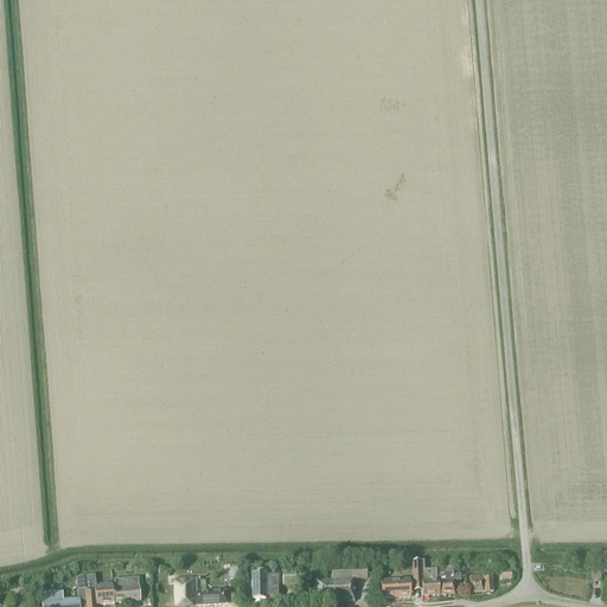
[(435,572),(425,572),(423,562),(411,563),(413,587),(421,587),(422,598),(439,596),(438,582),(436,582),(435,572)]
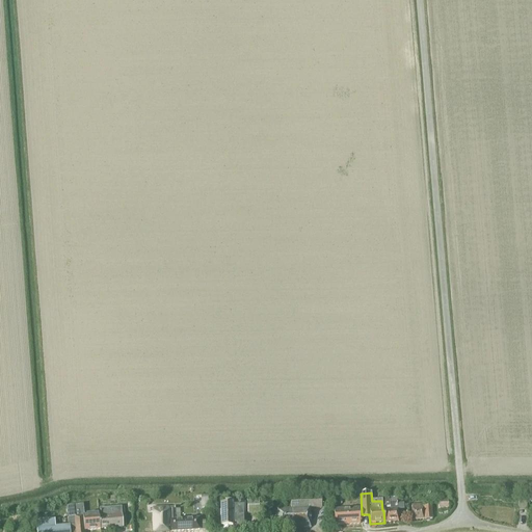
[(448,508),(447,501),(447,497),(441,497),(442,502),(439,502),(439,509),(448,508)]
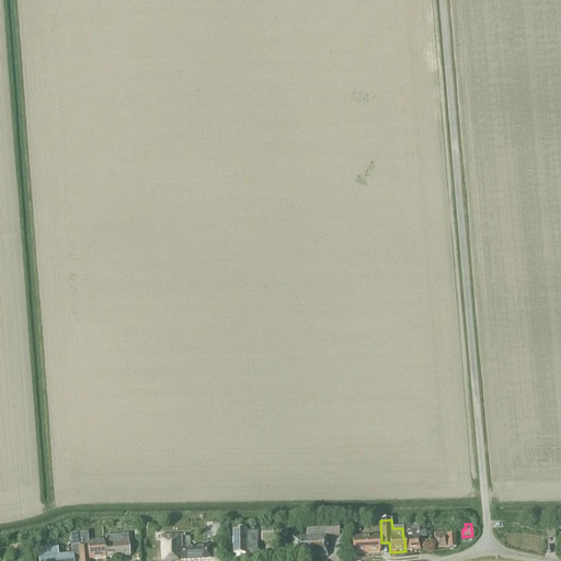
[(327,536),(339,536),(339,526),(306,527),(306,537),(292,538),(293,559),(327,558),(327,536)]
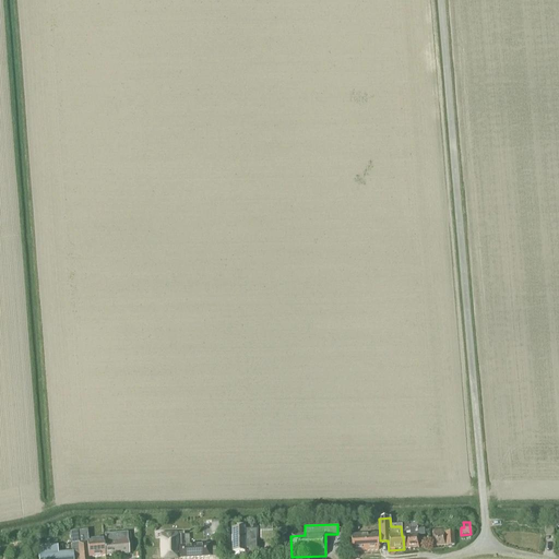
[(258,552),(257,531),(246,531),(246,525),(236,525),(236,531),(232,531),(232,554),(244,554),(244,552),(258,552)]
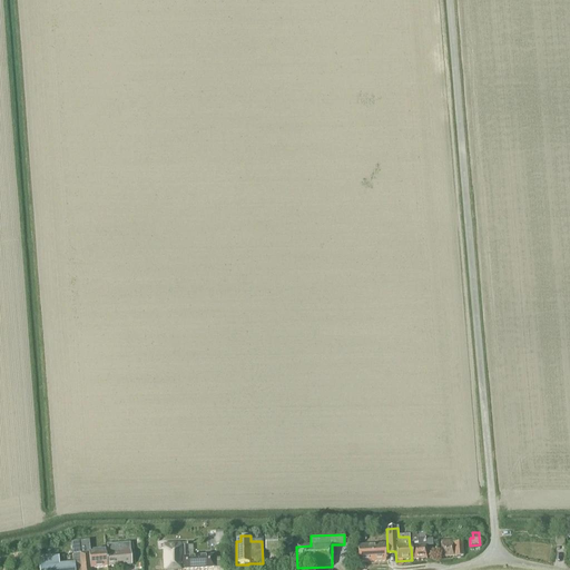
[(277,551),(277,536),(265,536),(265,551),(277,551)]
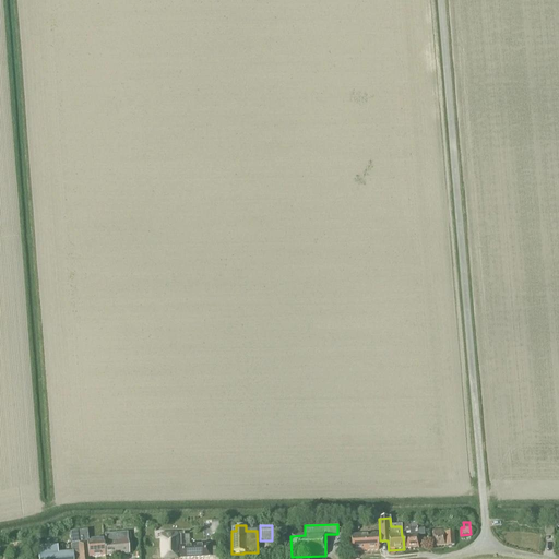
[(417,536),(424,535),(423,531),(416,531),(416,525),(404,525),(404,533),(405,549),(418,548),(417,536)]
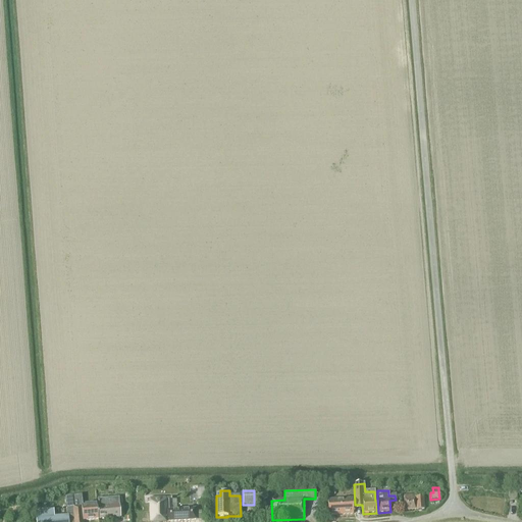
[(404,511),(423,510),(423,498),(414,498),(414,496),(403,497),(404,511)]
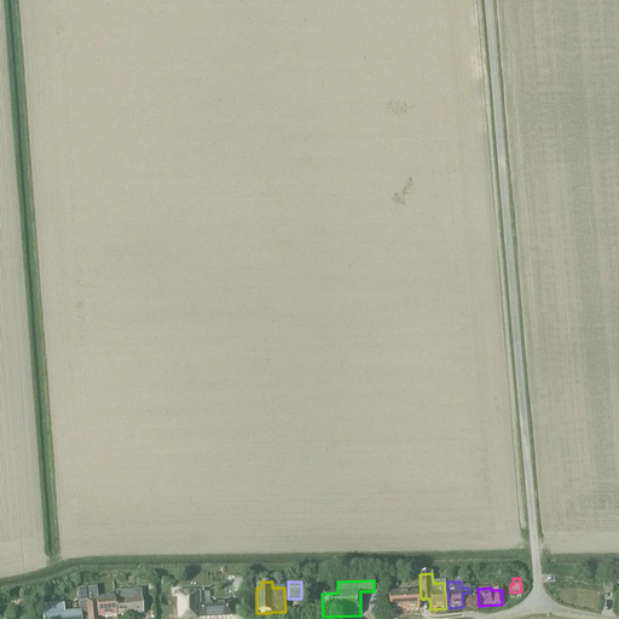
[(116,617),(115,602),(115,600),(97,601),(96,590),(85,591),(85,599),(79,599),(80,613),(64,614),(63,606),(55,606),(55,608),(41,609),(41,618),(97,618),(98,618),(116,617)]
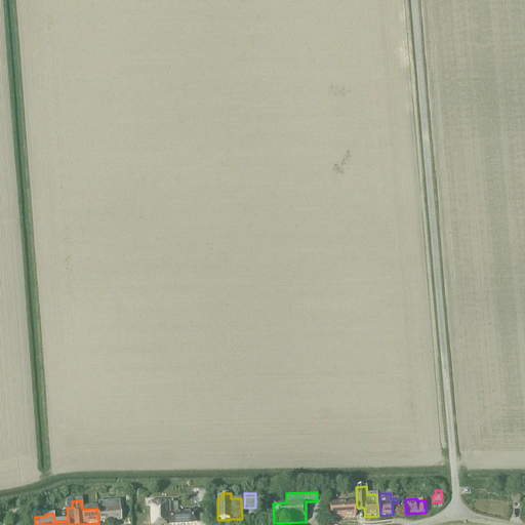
[(98,523),(121,521),(119,501),(97,503),(98,511),(97,511),(98,523)]
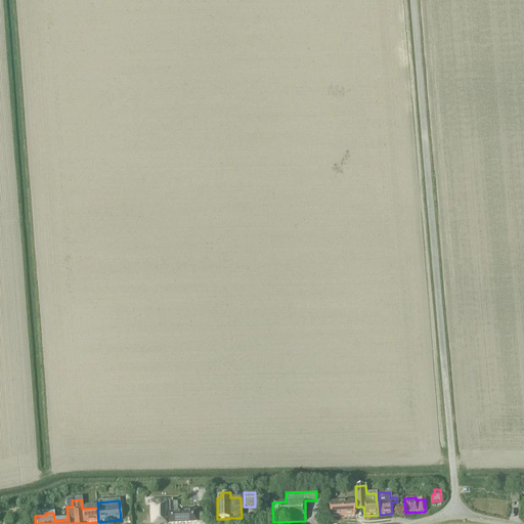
[(203,514),(197,514),(195,511),(172,513),(172,500),(149,501),(150,523),(169,523),(203,522),(203,514)]
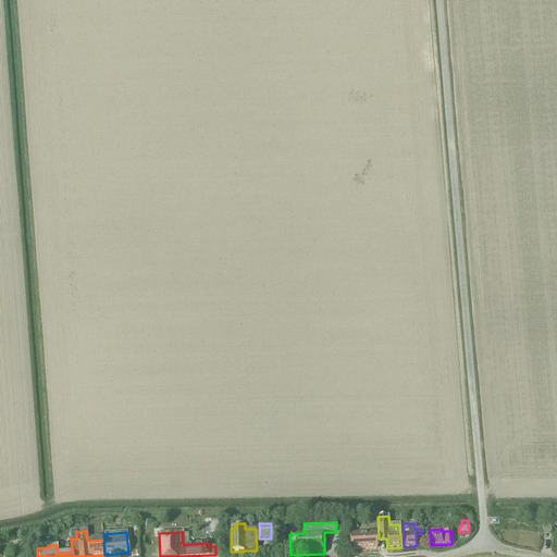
[(349,551),(376,549),(375,532),(349,534),(349,551)]
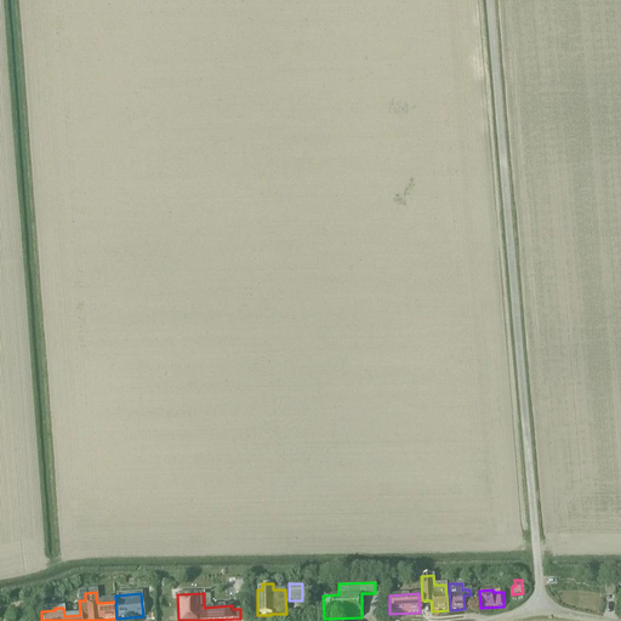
All buildings are outlined.
